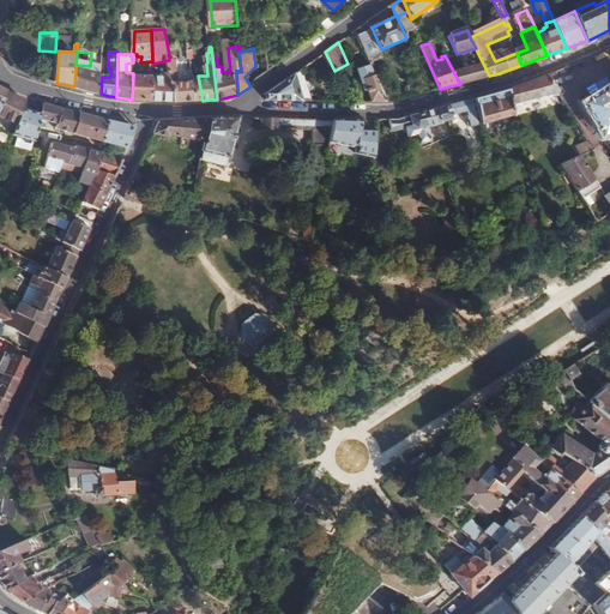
[(466,66),(453,71),(460,84),(471,80),(489,76),(478,54),(467,58),(469,64),(466,64),(466,66)]
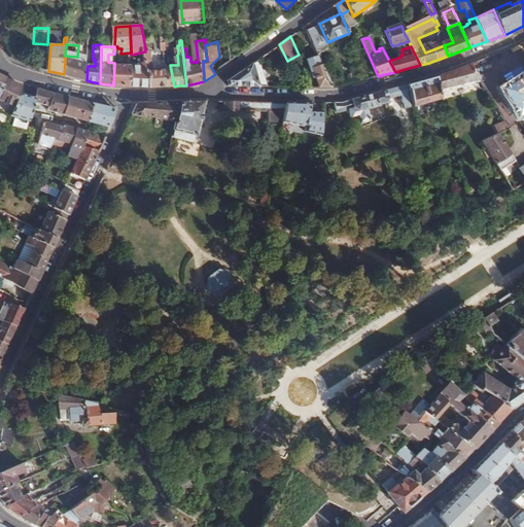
[(163,86),(174,86),(170,65),(162,66),(162,68),(158,68),(154,48),(145,48),(145,51),(147,62),(151,88),(163,86)]
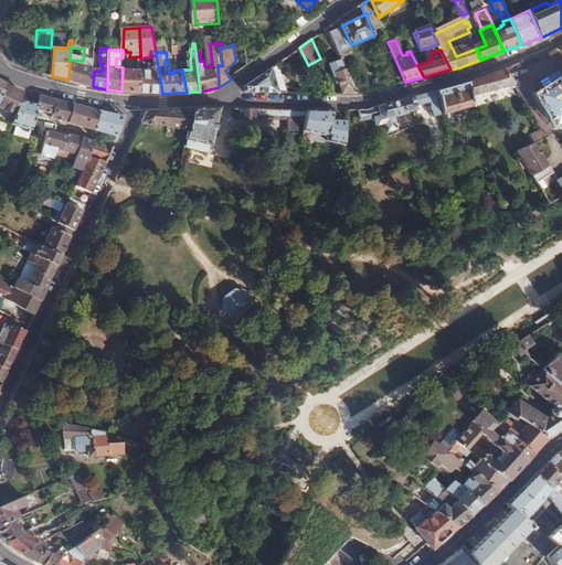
[(341,82),(346,93),(359,93),(342,60),(330,65),(339,83),(341,82)]
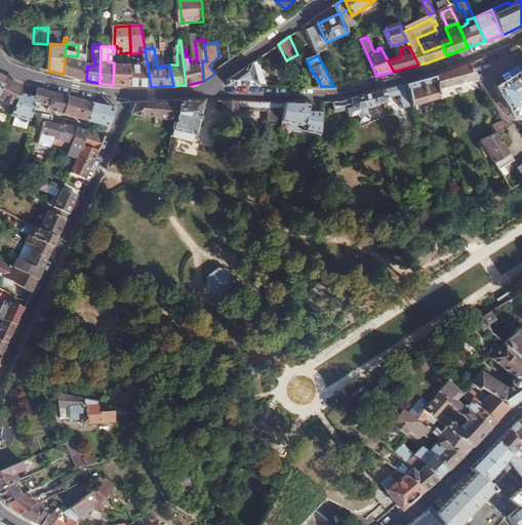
[(86,80),(87,66),(87,64),(65,62),(64,74),(73,76),(86,80)]
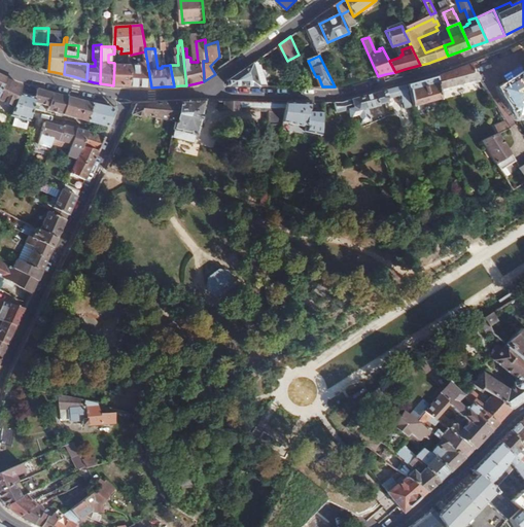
[(141,86),(151,88),(147,62),(140,64),(140,66),(133,66),(132,86),(141,86)]
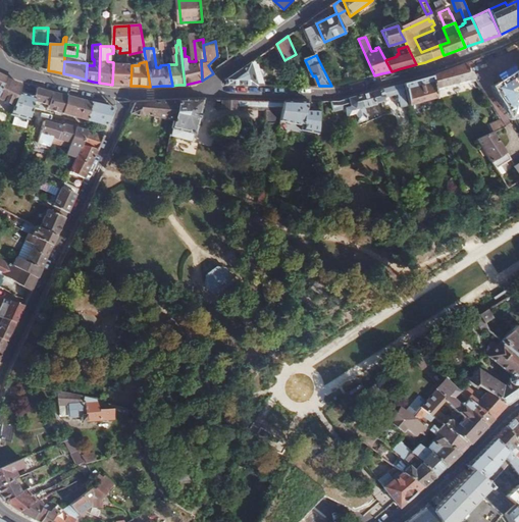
[(452,68),(434,75),(437,89),(478,81),(468,61),(452,68)]
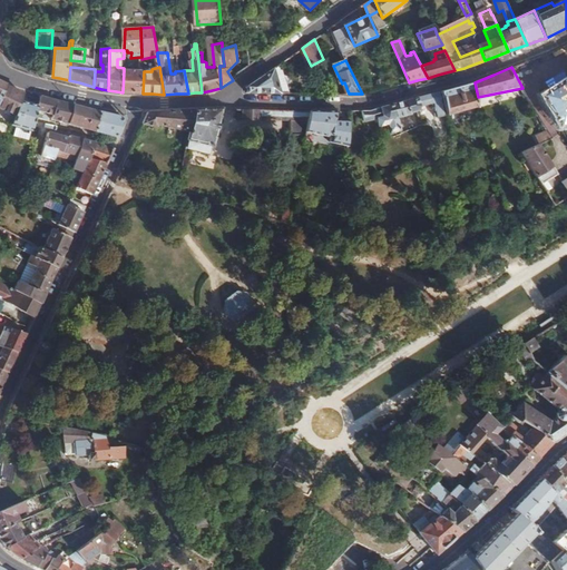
[(274,68),(247,87),(250,92),(265,92),(282,92),(274,68)]
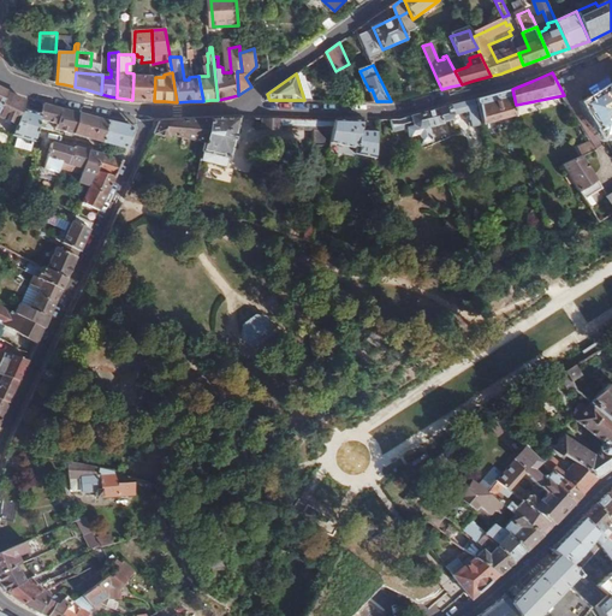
[(154,101),(155,77),(134,76),(132,100),(140,100),(154,101)]
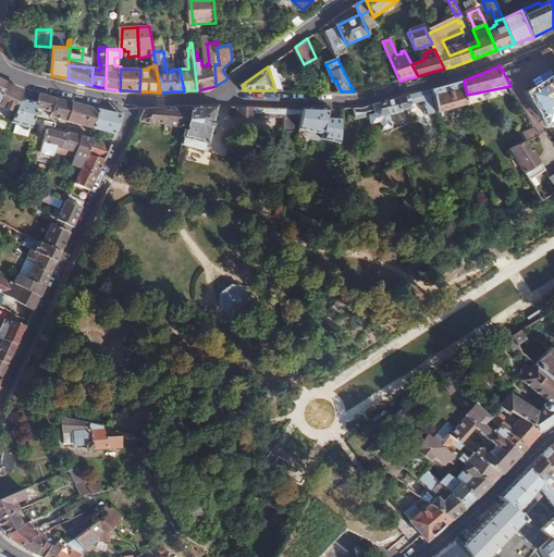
[(0,78),(0,103),(1,104),(0,107),(0,136),(12,141),(15,134),(10,131),(13,122),(23,100),(25,94),(15,89),(7,85),(8,83),(0,78)]
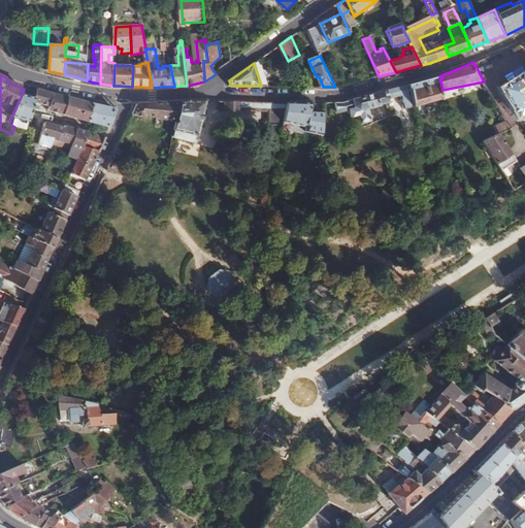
[(524,74),(502,90),(521,118),(524,114),(524,74)]
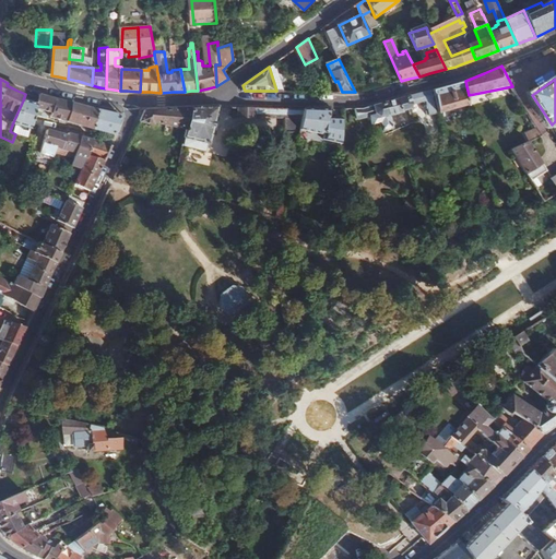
[(449,85),(435,88),(439,109),(440,115),(471,104),(469,95),(465,81),(449,85)]
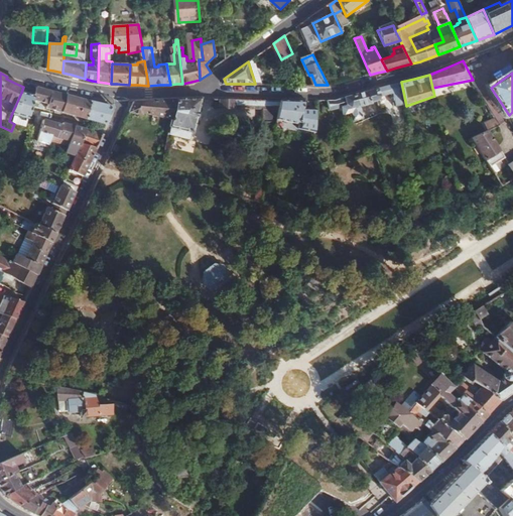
[(329,100),(332,111),(344,109),(346,116),(352,114),(354,122),(365,119),(362,108),(374,105),(374,104),(381,102),(382,107),(393,104),(391,96),(394,95),(396,104),(405,101),(401,82),(335,100),(329,100)]
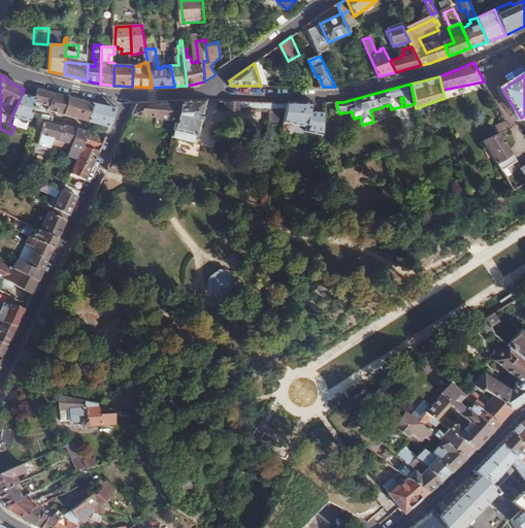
[(65,116),(70,98),(39,90),(36,98),(35,102),(37,102),(52,107),(51,110),(65,116)]
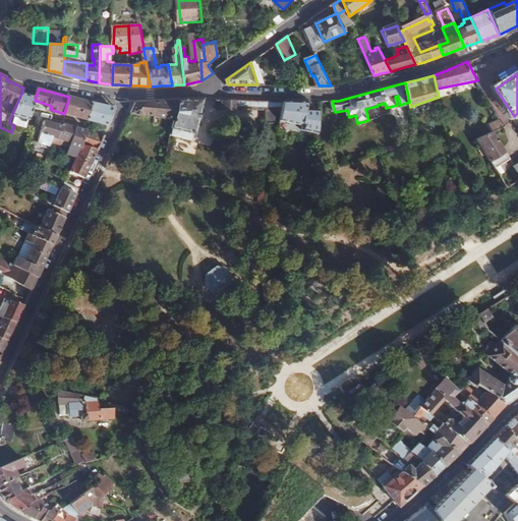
[(35,101),(36,97),(21,94),(12,114),(30,120),(30,118),(32,118),(37,101),(35,101)]
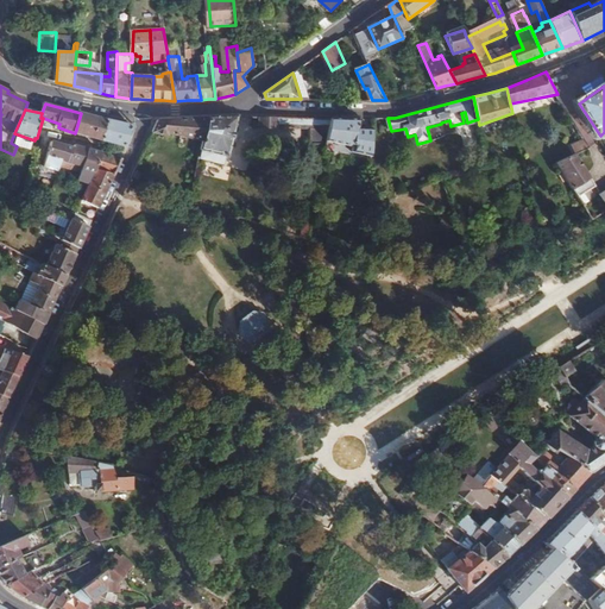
[(75,133),(102,140),(109,120),(95,117),(81,113),(75,133)]
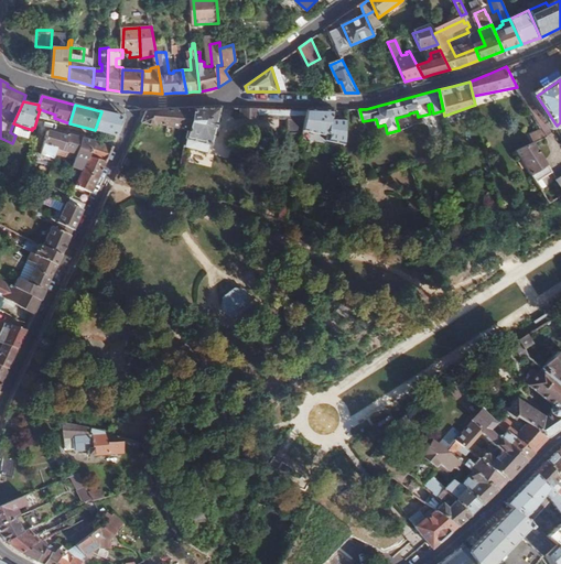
[(191,131),(196,108),(173,109),(148,110),(142,123),(158,126),(158,125),(191,131)]
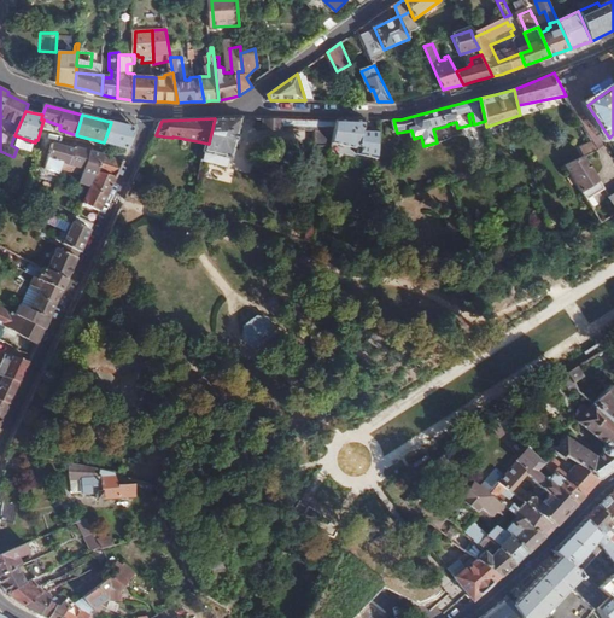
[(243,118),(215,118),(209,144),(205,161),(229,167),(231,158),(234,158),(243,118)]
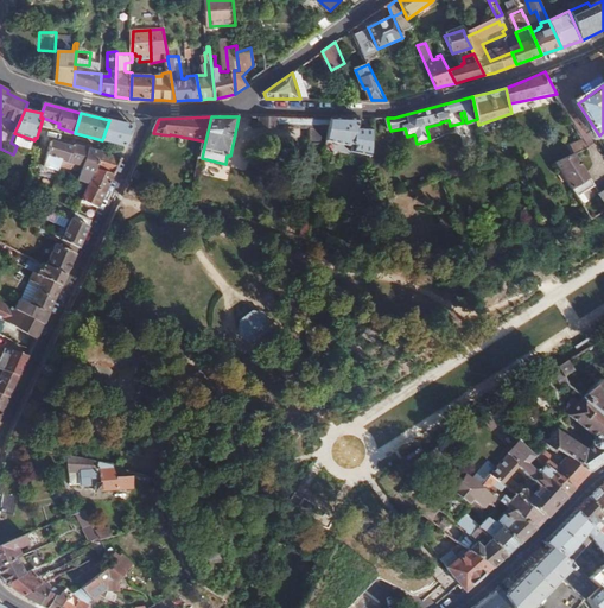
[(261,116),(260,127),(312,130),(311,143),(328,145),(328,141),(334,118),(261,116)]
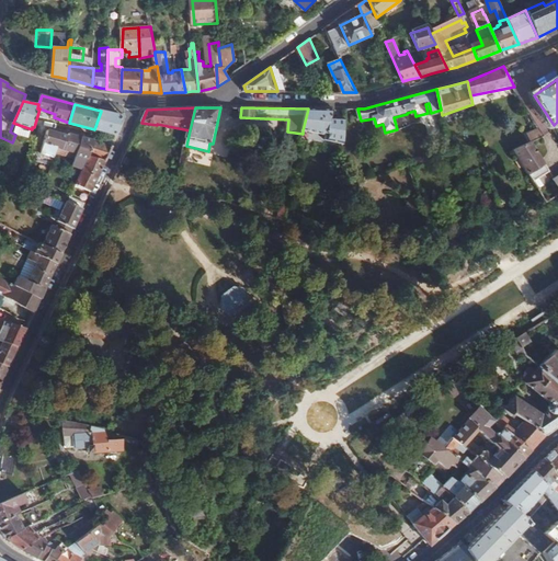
[(333,110),(308,109),(303,130),(328,135),(328,137),(345,141),(345,119),(332,117),(333,110)]
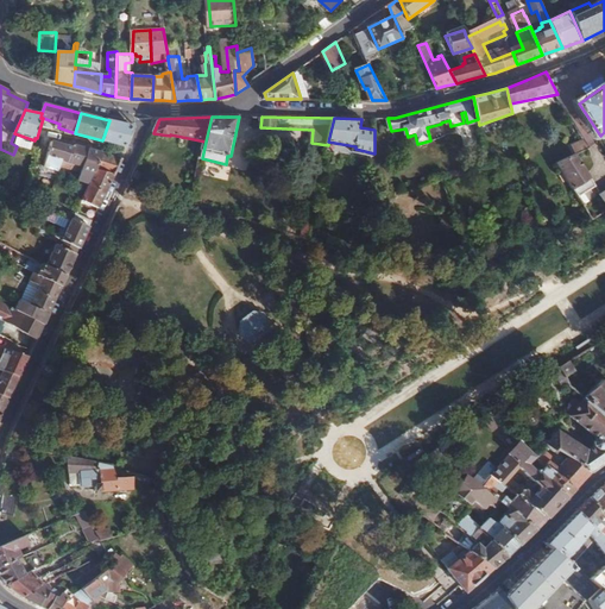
[(109,120),(102,140),(127,149),(134,127),(123,124),(109,120)]
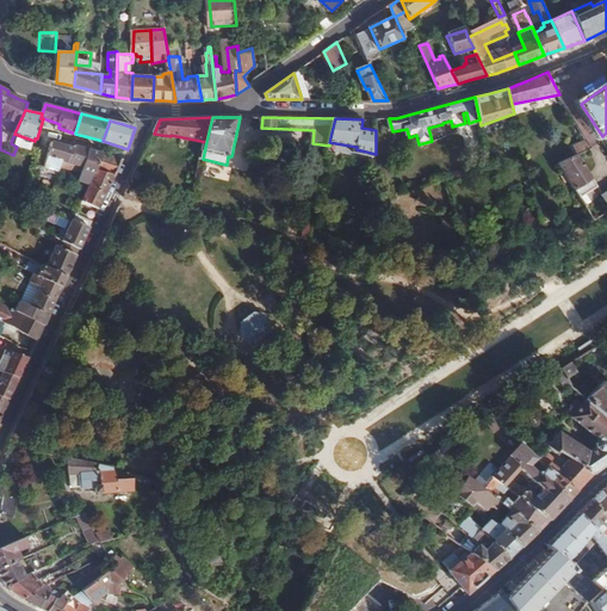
[(573,146),(576,153),(578,155),(593,146),(587,137),(573,146)]
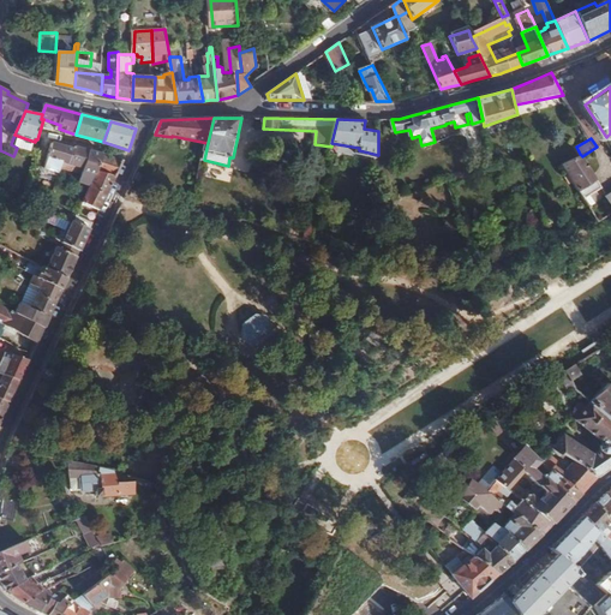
[(71,163),(77,150),(53,143),(42,183),(57,187),(61,161),(71,163)]
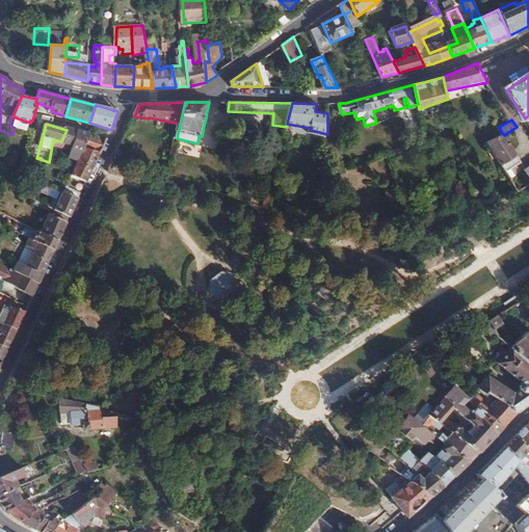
[(74,145),(79,131),(73,129),(68,127),(67,130),(61,141),(74,145)]
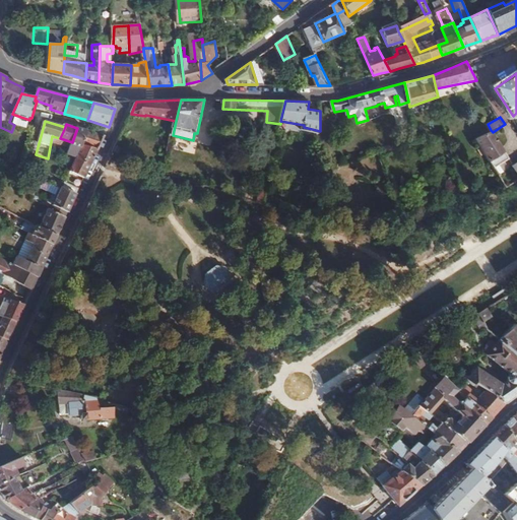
[(68,153),(77,156),(81,147),(83,146),(88,131),(82,130),(77,128),(72,142),(68,153)]
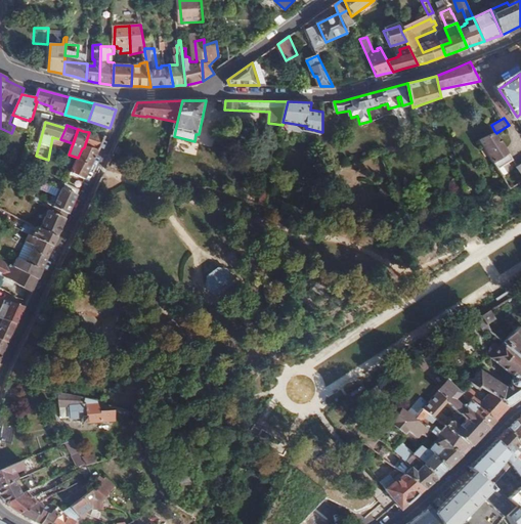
[(494,131),(480,140),(497,169),(513,160),(496,133),(494,131)]
